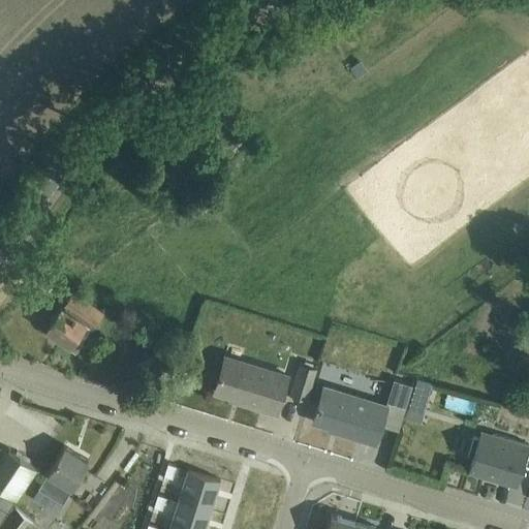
[(192,141),(184,149),(192,156),(199,148),(192,141)]
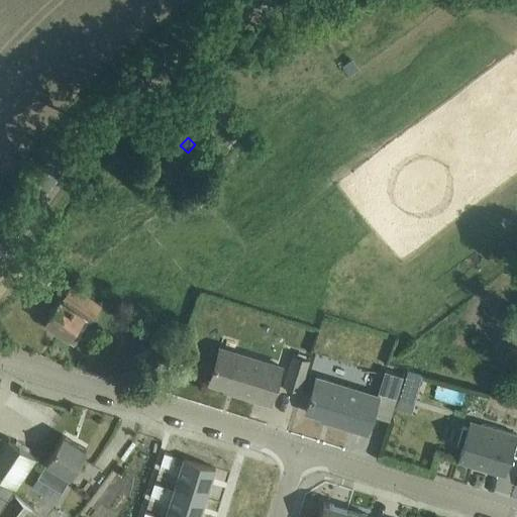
[(154,165),(154,166),(149,173),(166,188),(172,182),(175,186),(185,176),(164,154),(154,165)]
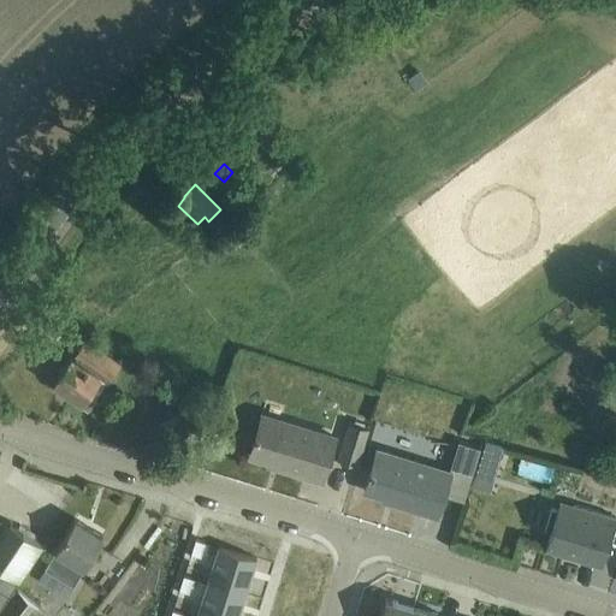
[(87,341),(73,359),(71,357),(54,383),(90,408),(107,383),(119,363),(87,341)]
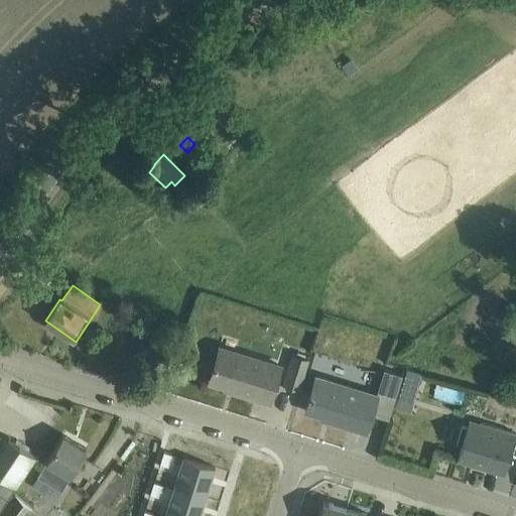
[(128,312),(122,317),(129,327),(136,320),(128,312)]
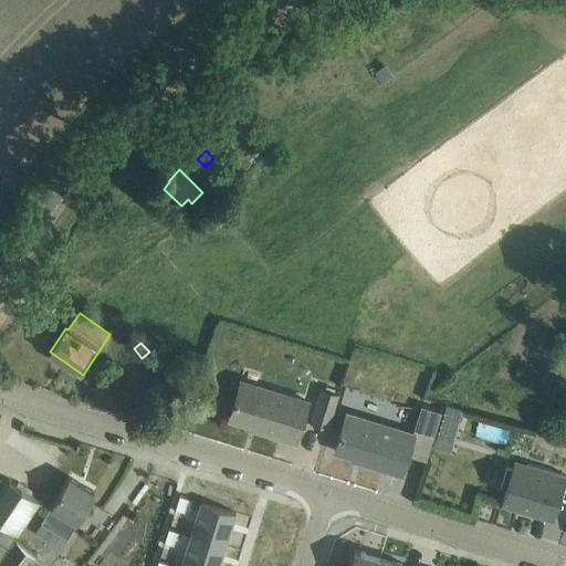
[(296,443),(310,401),(241,380),(230,418),(262,427),(261,432),(296,443)]
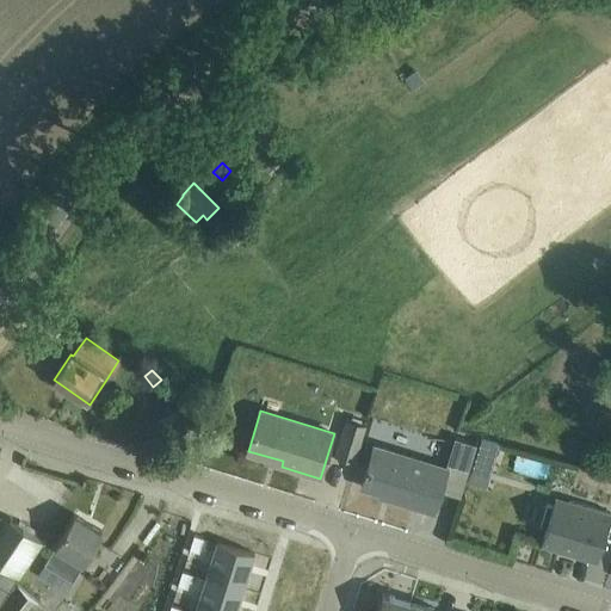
[(356,461),(368,424),(349,418),(337,455),(356,461)]
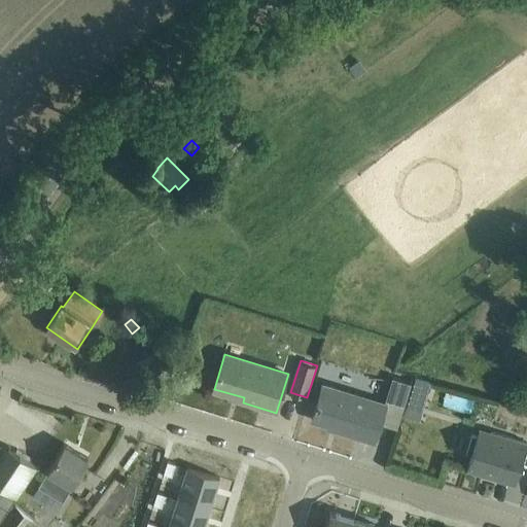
[(416,378),(403,416),(419,421),(431,383),(416,378)]
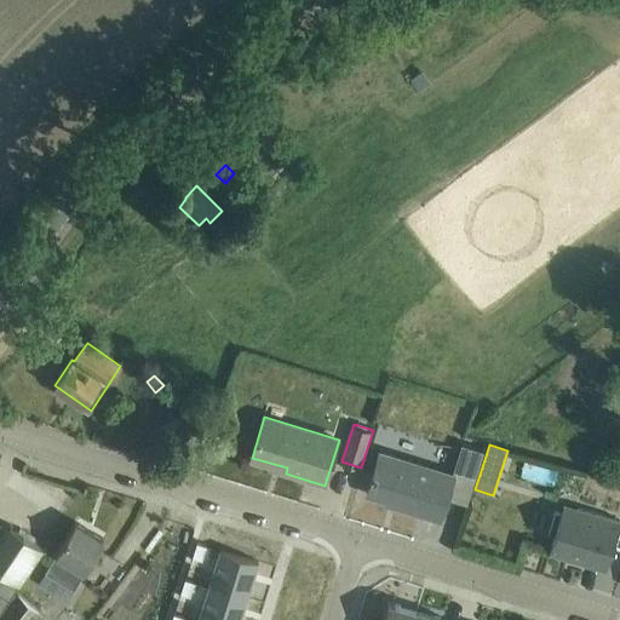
[(461,446),(453,474),(475,481),(483,453),(461,446)]
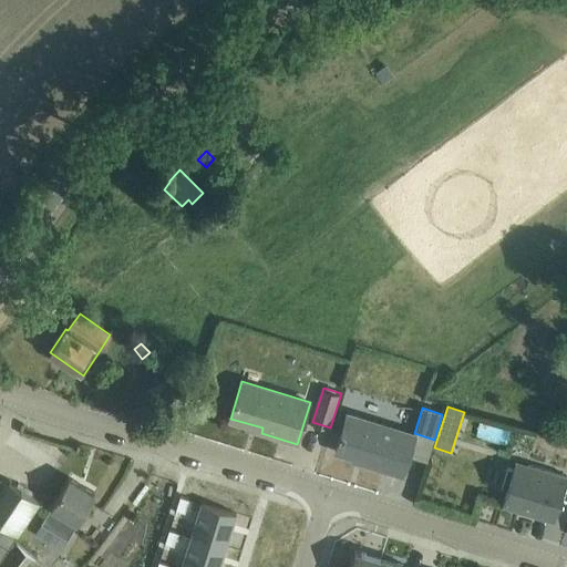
[(402,474),(414,433),(348,413),(337,450),(368,460),(367,464),(402,474)]
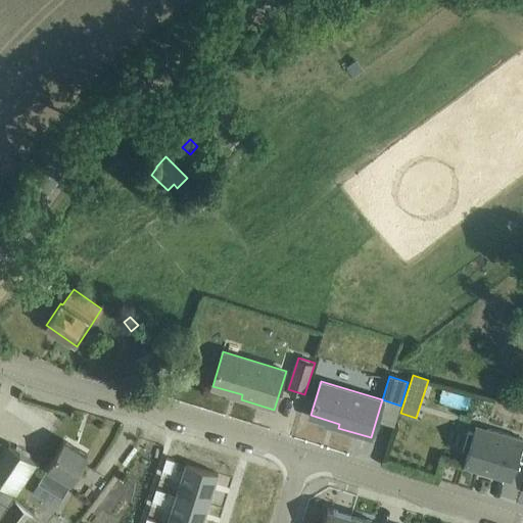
[(464,449),(468,450),(464,462),(489,470),(489,473),(511,480),(522,439),(522,438),(476,424),(473,432),(469,431),(464,449)]
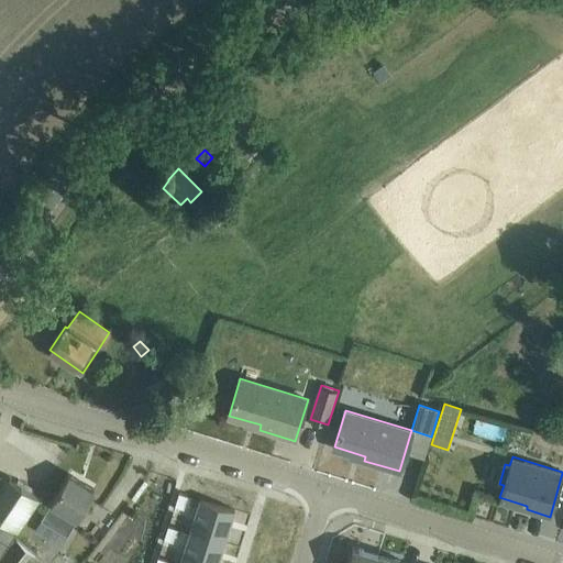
[(66,534),(77,518),(78,518),(95,489),(68,474),(51,503),(41,519),(66,534)]
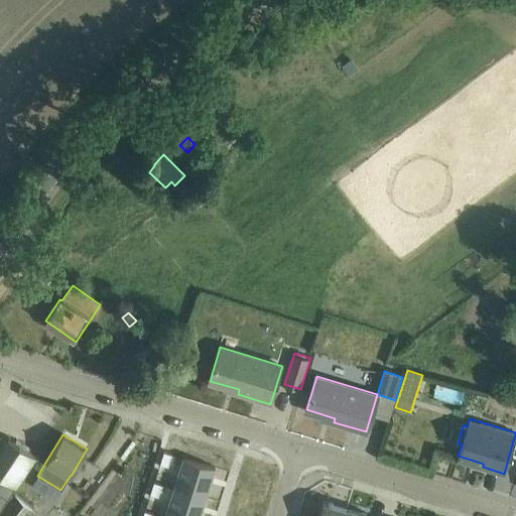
[(0,508),(35,456),(9,437),(0,449),(0,508)]
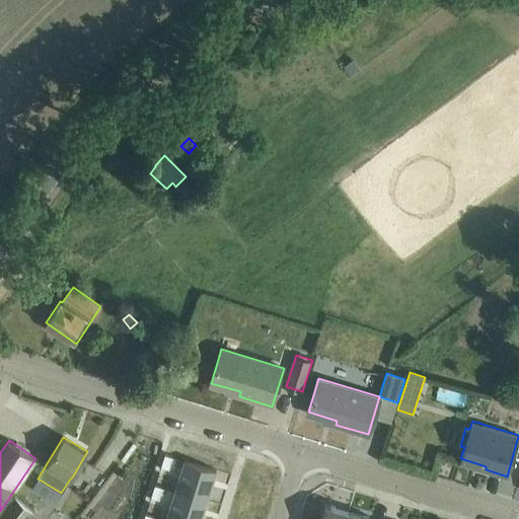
[(165,454),(161,466),(169,469),(172,457),(165,454)]
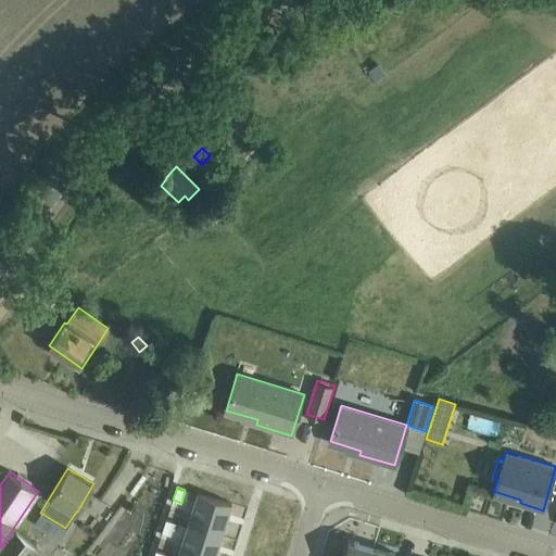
[(198,493),(188,526),(222,536),(231,504),(198,493)]
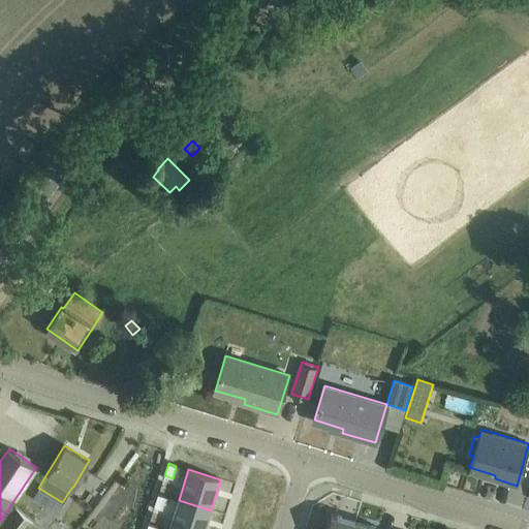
[(158,494),(154,506),(162,509),(166,497),(158,494)]
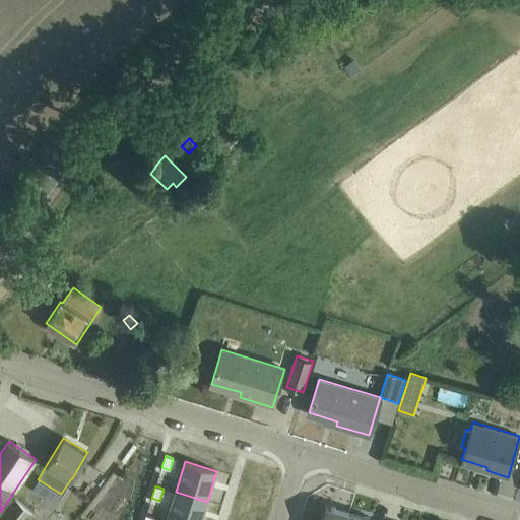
[(176,492),(166,519),(201,519),(207,502),(176,492)]
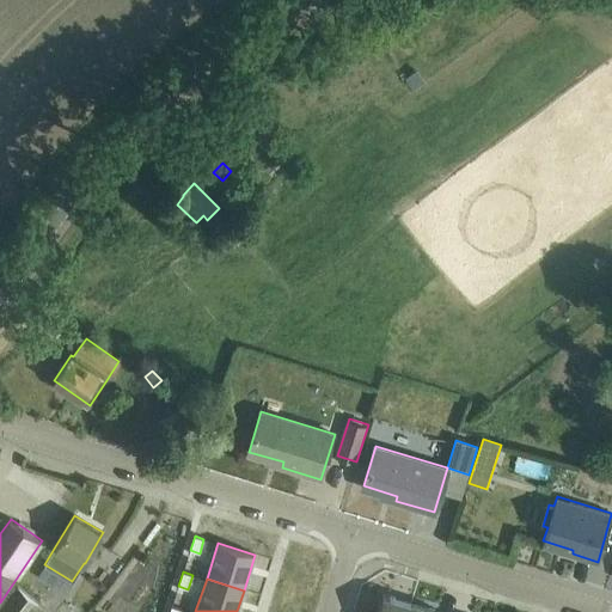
[(31,611),(40,603),(19,586),(0,610),(0,611),(31,611)]
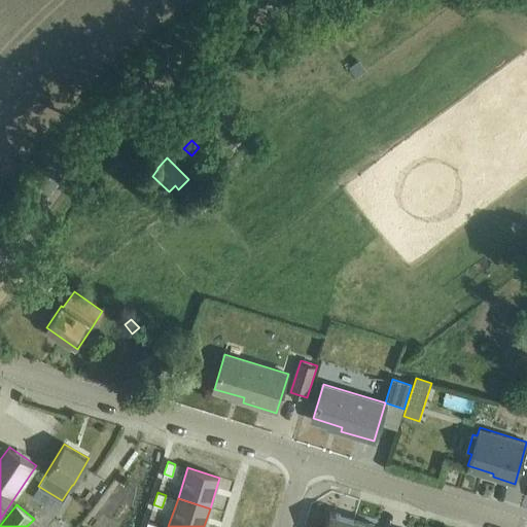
[(351,526),(354,520),(330,513),(325,526),(351,526)]
